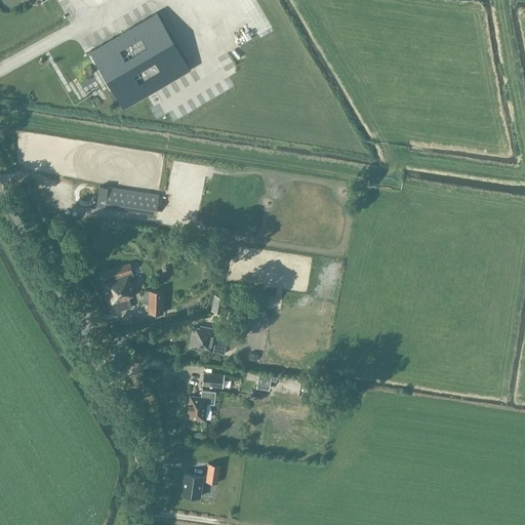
[(93,52),(104,70),(126,108),(192,69),(159,12),(93,52)]
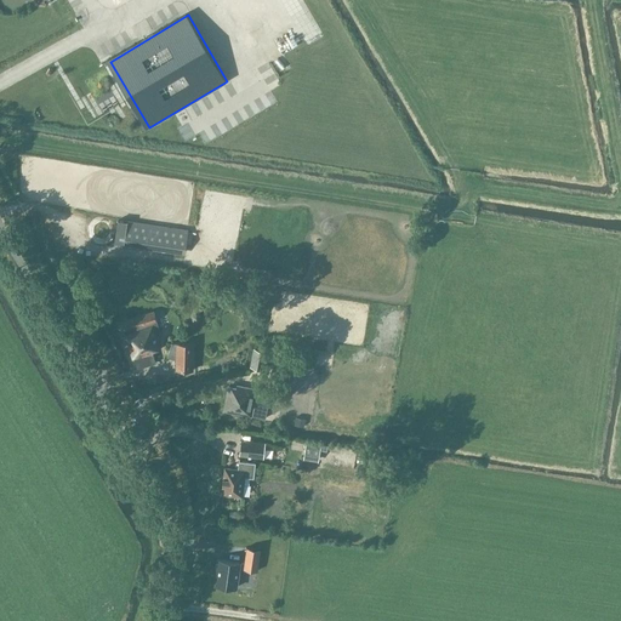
[(245,98),(250,112),(265,107),(261,93),(245,98)]
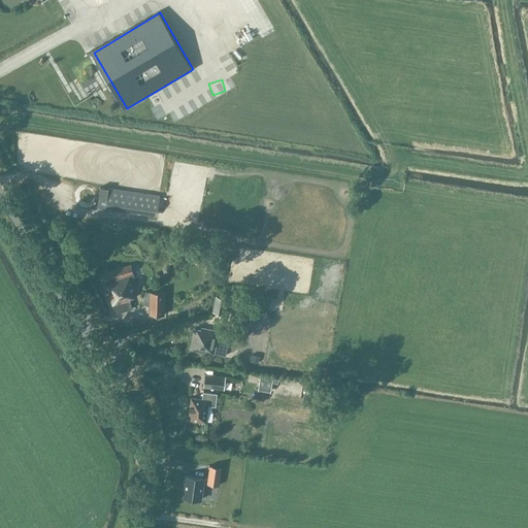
[(208,103),(207,110),(216,112),(217,105),(208,103)]
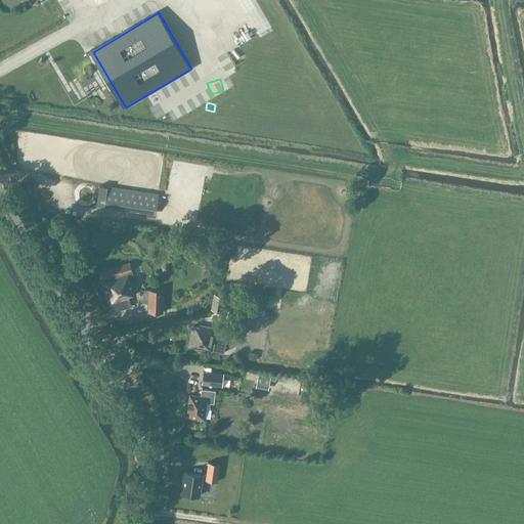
[(105,205),(156,213),(159,194),(108,187),(105,205)]
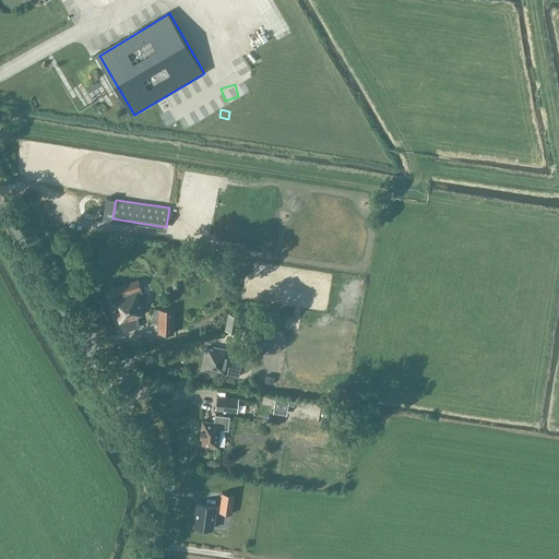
[(54,205),(46,207),(51,225),(59,223),(54,205)]
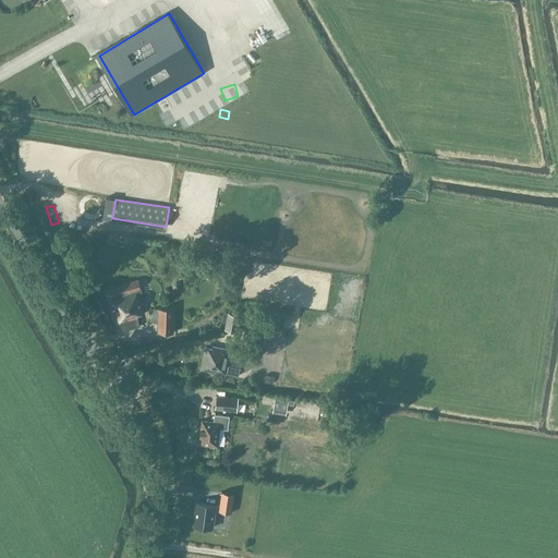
[(109,288),(122,330),(141,325),(137,315),(145,313),(141,298),(144,296),(137,279),(109,288)]
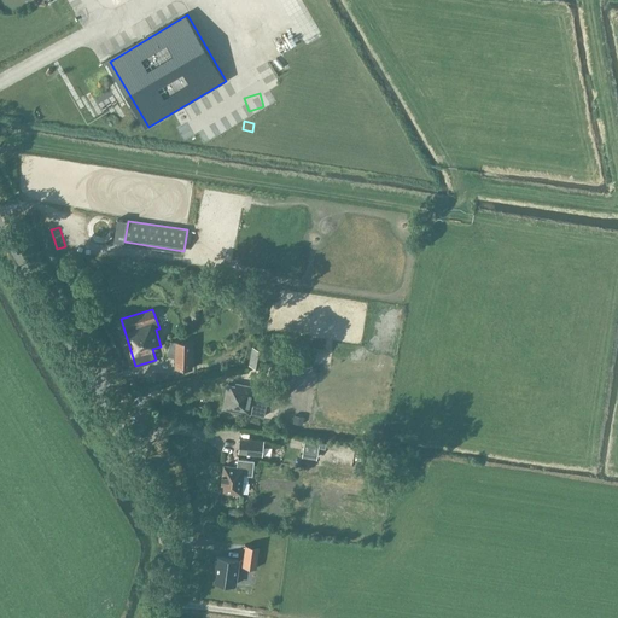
[(172,342),(167,356),(175,359),(175,368),(192,369),(193,343),(172,342)]
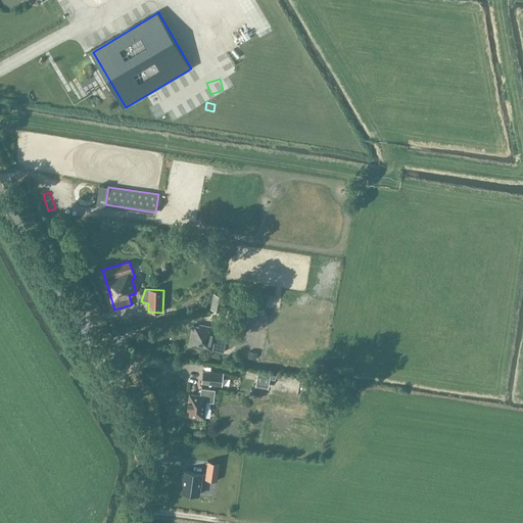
[(211,308),(222,311),(225,296),(215,294),(211,308)]
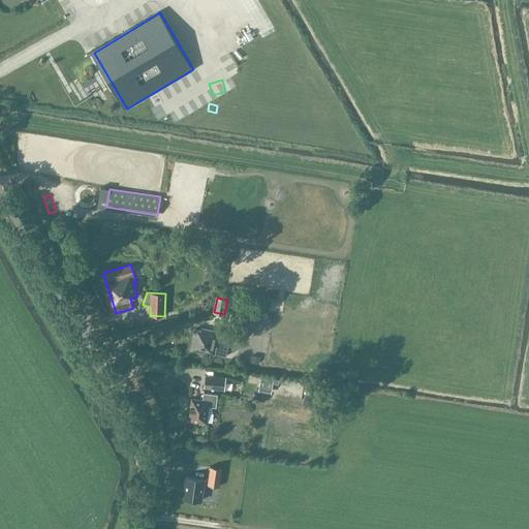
[(191,349),(224,355),(228,334),(203,329),(203,331),(195,329),(191,349)]
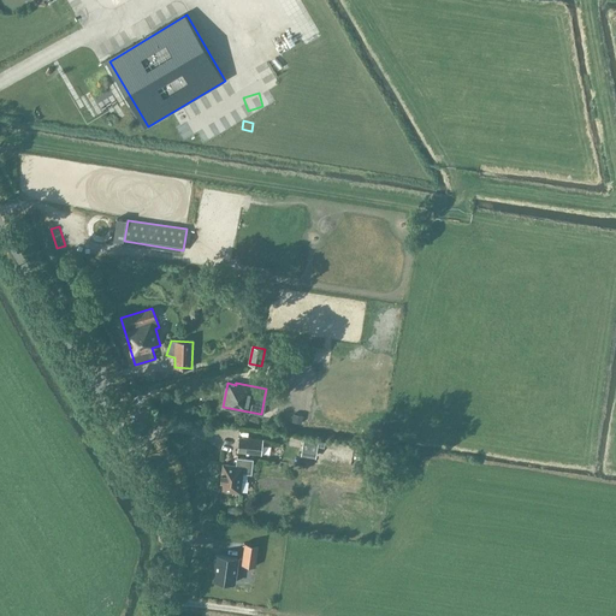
[(238,451),(264,454),(265,439),(240,437),(238,451)]
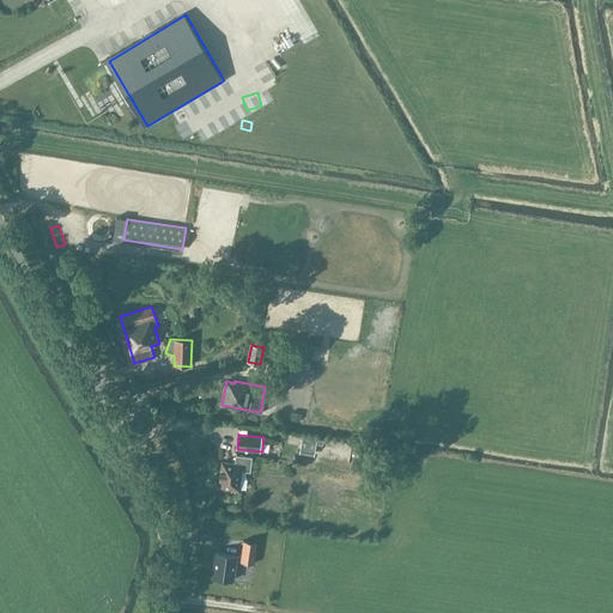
[(222,478),(220,487),(240,490),(242,471),(252,472),(253,456),(237,454),(237,451),(236,462),(223,461),(222,471),(222,472),(222,477),(220,477),(220,478),(222,478)]
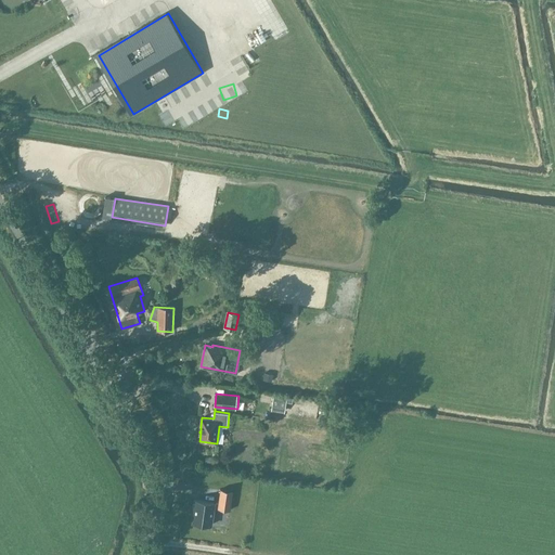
[(211,467),(223,468),(224,461),(213,459),(211,467)]
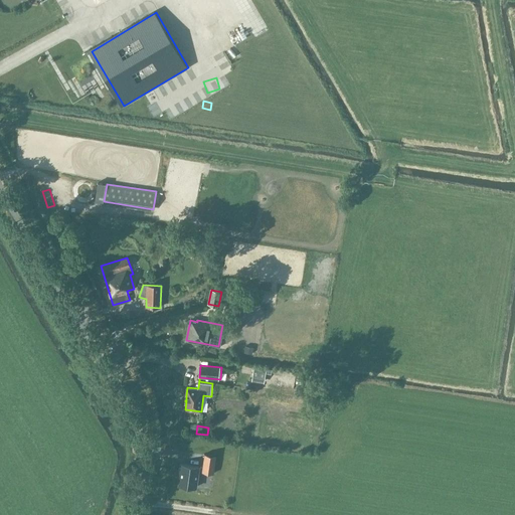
[(216,456),(205,455),(204,461),(203,467),(215,469),(216,456)]
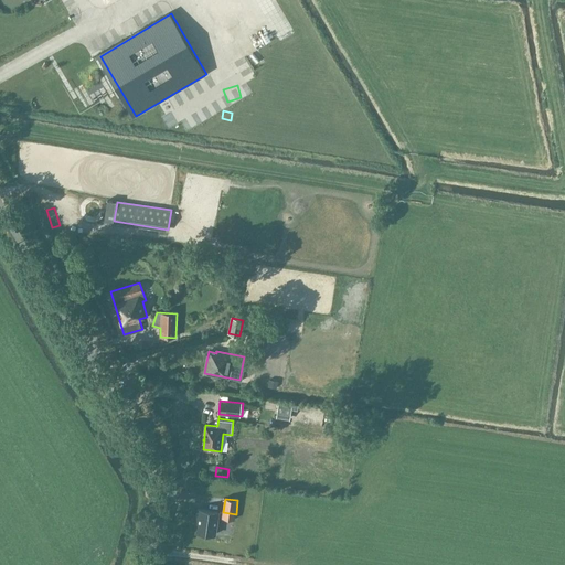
[(199,519),(196,532),(215,534),(219,512),(199,509),(198,519),(199,519)]
